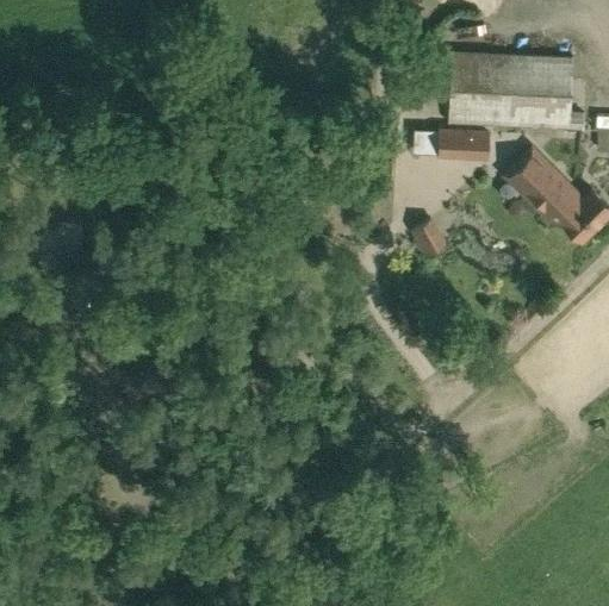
[(584,129),(584,114),(570,113),(572,58),(453,54),(449,123),(584,129)]
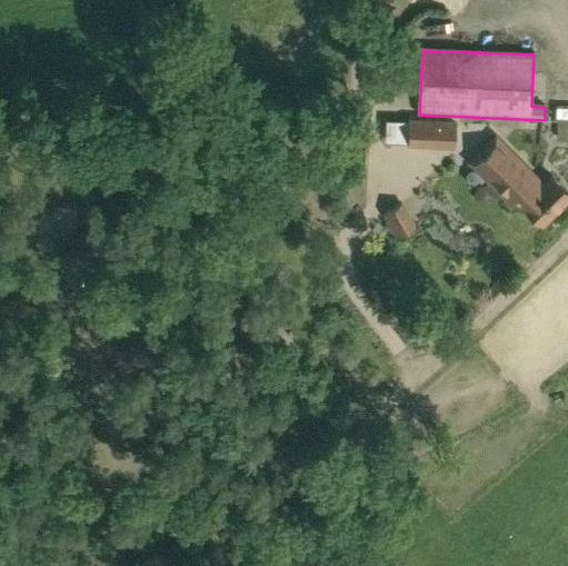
[(409,120),(408,148),(456,149),(457,122),(409,120)]
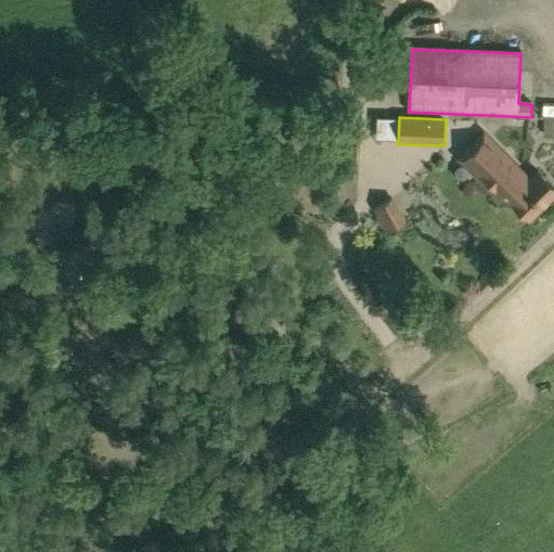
[(553,117),(544,117),(543,139),(553,139),(553,117)]
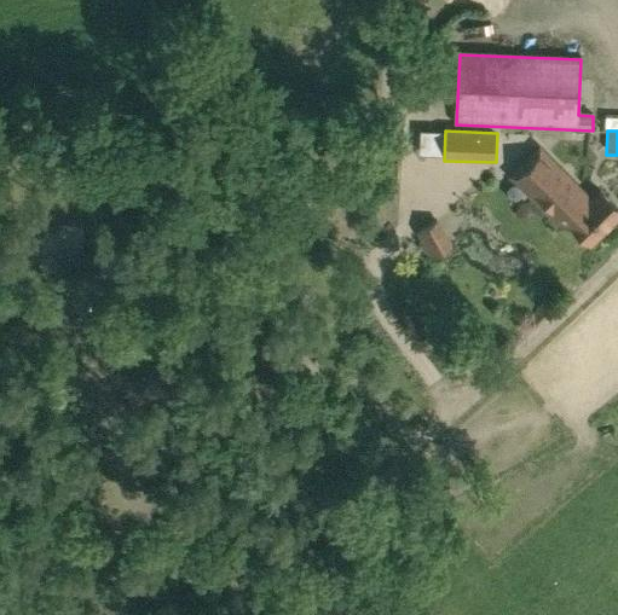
[(419,156),(444,157),(445,133),(420,133),(419,156)]
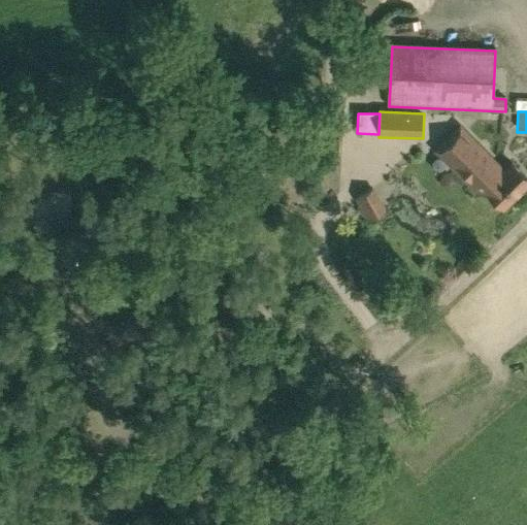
[(526,177),(513,164),(504,173),(461,130),(441,149),(460,166),(456,170),(468,183),(472,178),(504,209),(526,186),(526,177)]
